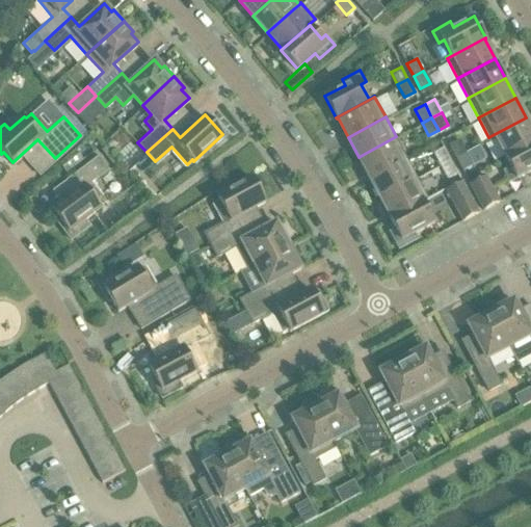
[(504,155),(530,139),(530,126),(526,117),(488,137),(489,138),(496,135),(505,154),(504,154),(504,155)]
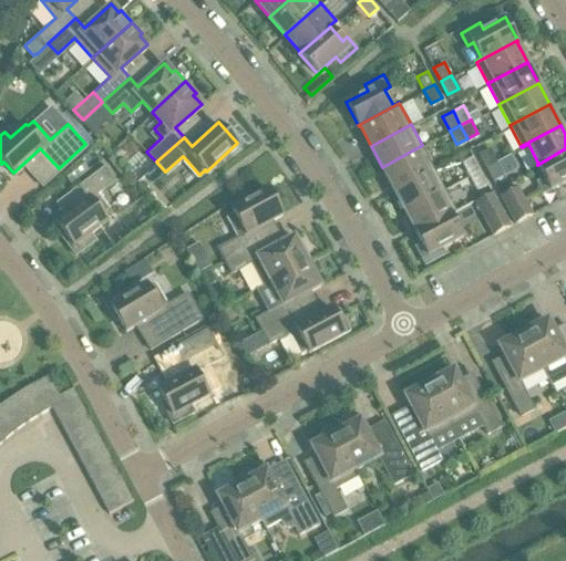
[(393,188),(433,166),(422,145),(382,167),(393,188)]
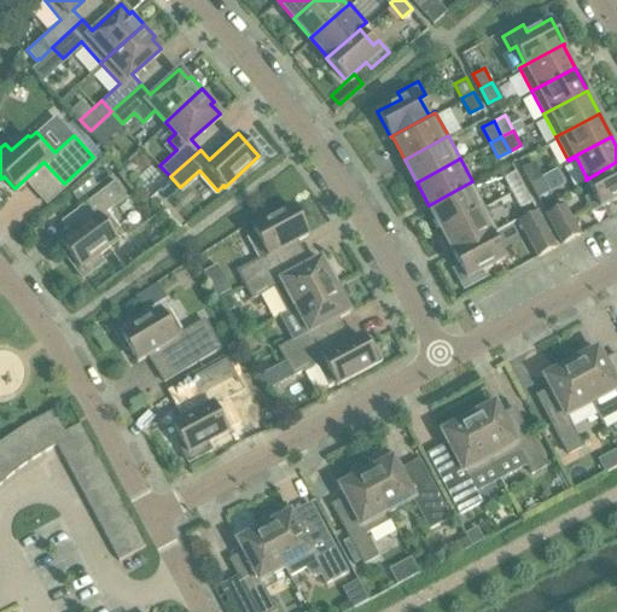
[(529,180),(541,174),(533,159),(522,165),(529,180)]
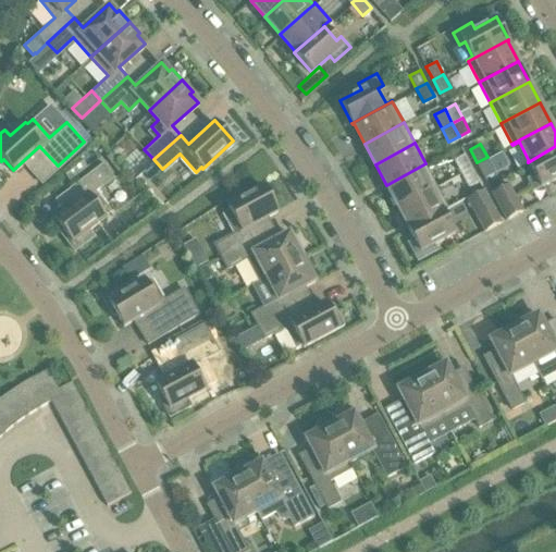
[(533,172),(526,175),(532,187),(540,184),(540,185),(555,176),(555,146),(528,162),(533,172)]
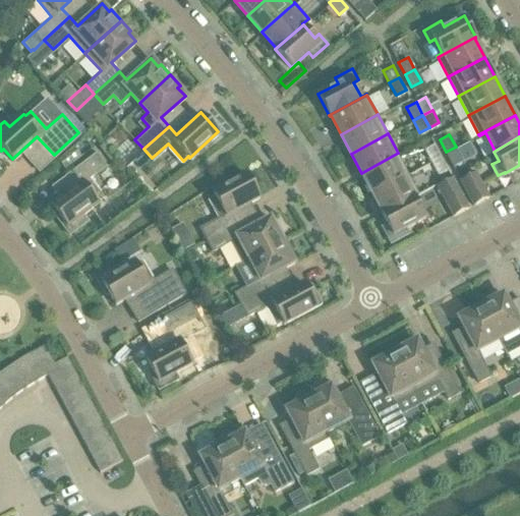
[(430,160),(441,155),(434,142),(424,148),(430,160)]
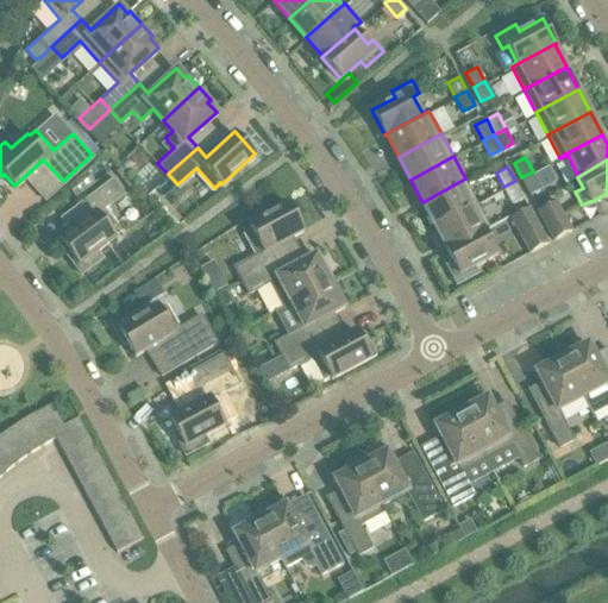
[(533,171),(521,177),(530,193),(540,187),(533,171)]
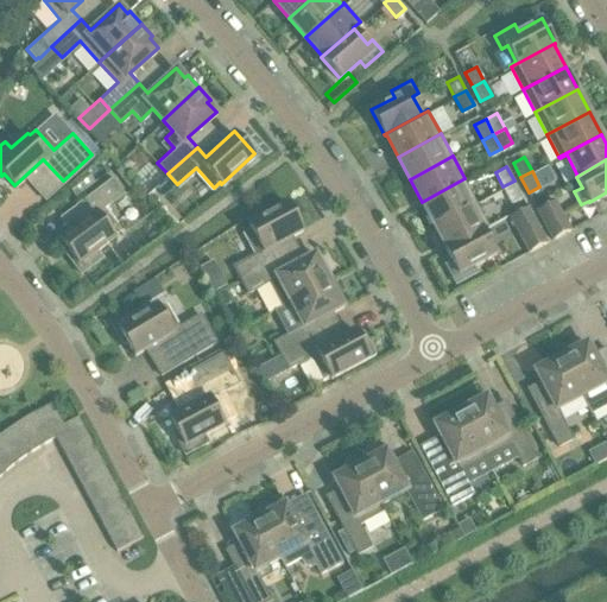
[(69,251),(67,252),(80,271),(101,255),(96,248),(114,235),(112,233),(119,228),(102,206),(122,191),(112,177),(80,201),(90,215),(59,238),(69,251)]
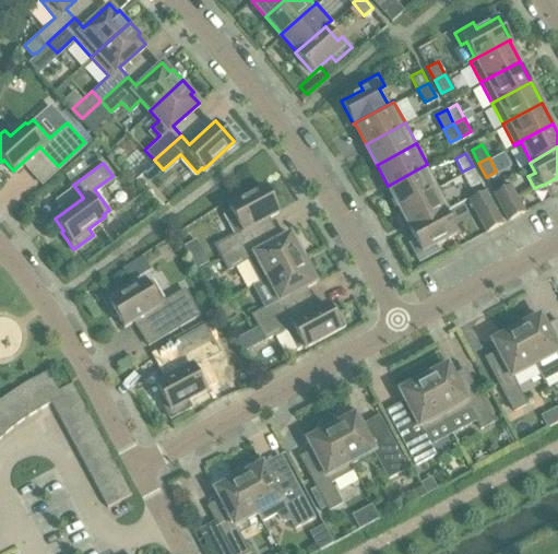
[(399,207),(438,185),(427,164),(388,186),(399,207)]
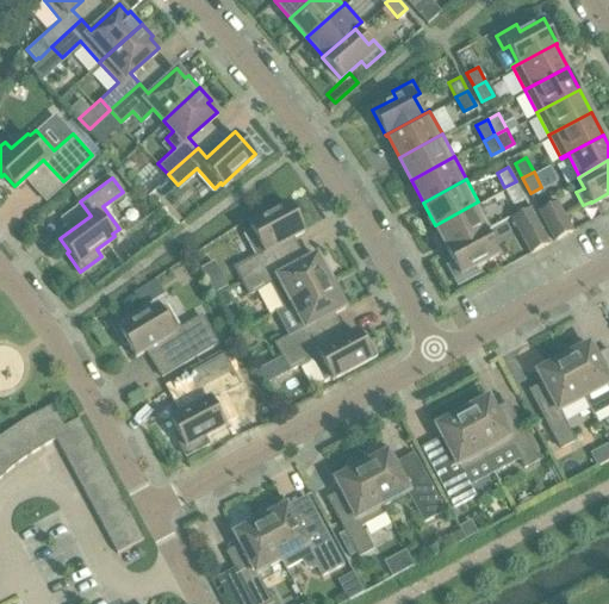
[(516,181),(504,187),(513,203),(523,197),(516,181)]
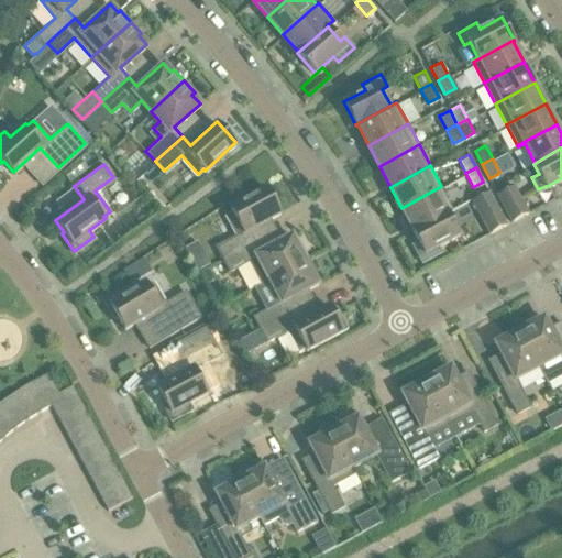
[(513,184),(497,193),(511,220),(528,211),(513,184)]
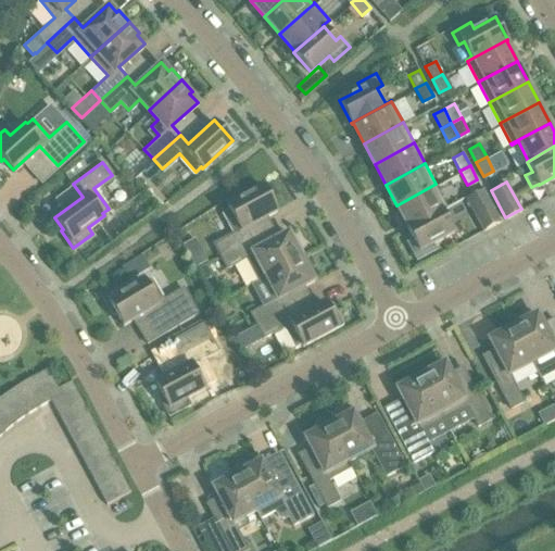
[(406,226),(446,204),(436,184),(396,205),(407,225),(406,226)]
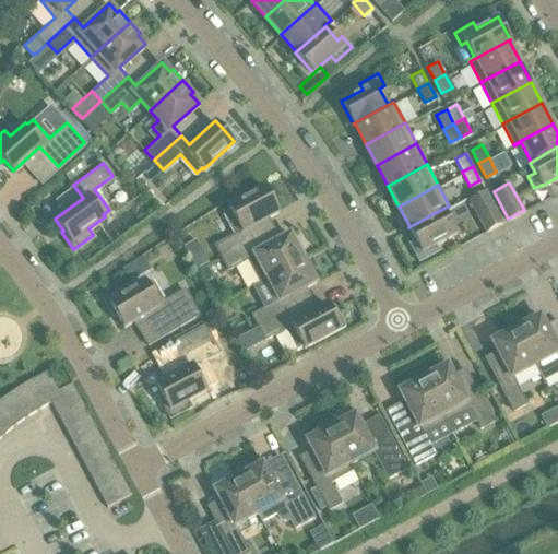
[(221,255),(252,238),(247,226),(277,210),(264,186),(228,205),(229,208),(222,211),(233,233),(214,243),(221,255)]
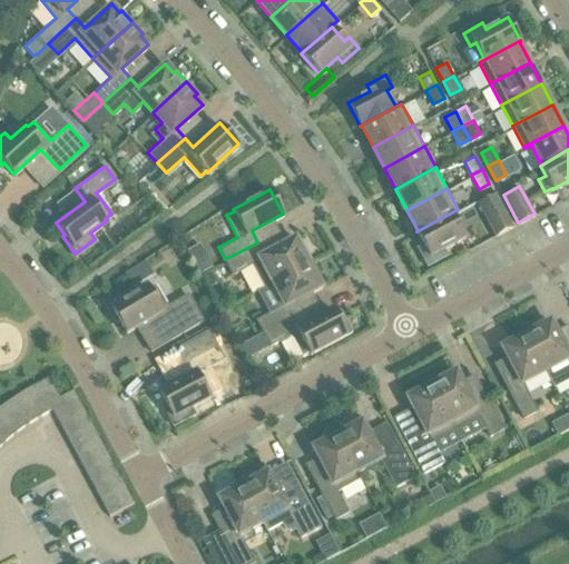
[(494,193),(478,201),(496,234),(511,225),(494,193)]
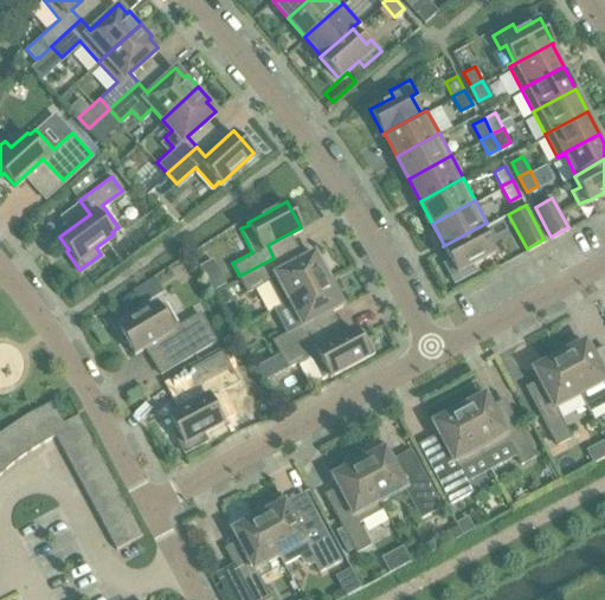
[(487,223),(443,246),(449,258),(443,262),(454,281),(475,270),(471,263),(494,251),(482,227),(488,224),(487,223)]
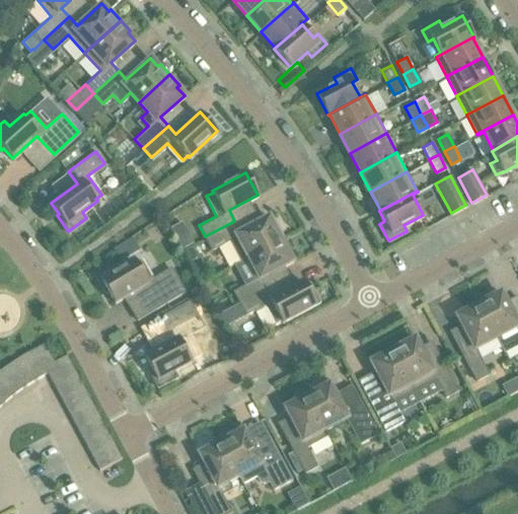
[(246,255),(284,236),(277,223),(274,225),(269,215),(240,231),(234,221),(205,236),(211,247),(227,239),(238,260),(246,255)]
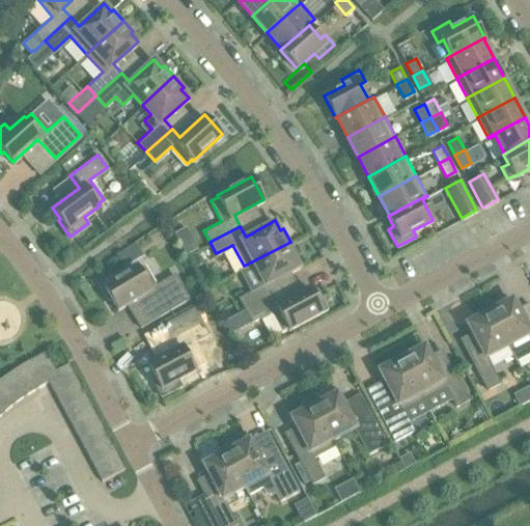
[(197,246),(192,238),(180,244),(186,253),(197,246)]
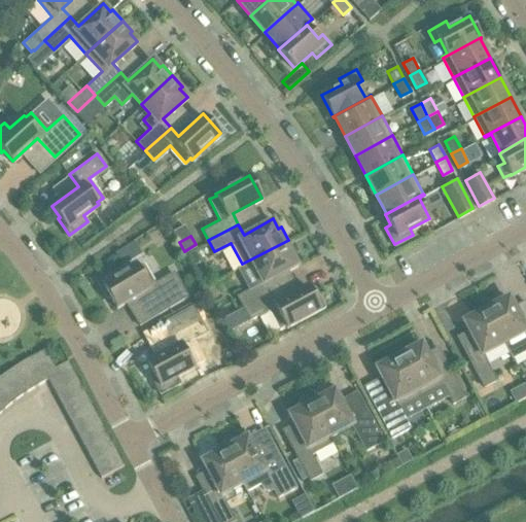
[(134,239),(114,250),(121,263),(141,251),(134,239)]
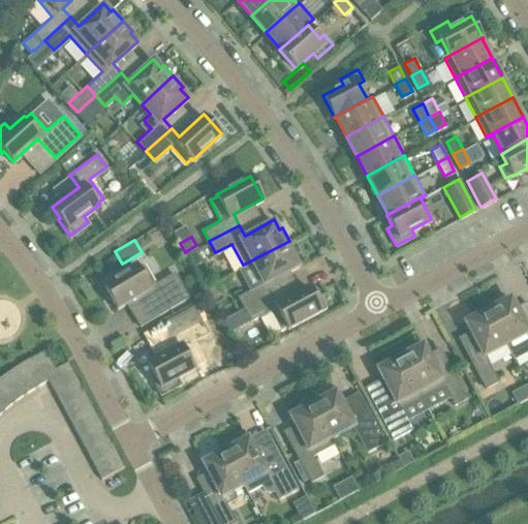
[(244,307),(275,291),(269,281),(298,265),(292,255),(296,253),(289,241),(251,260),(262,282),(238,296),(244,307)]
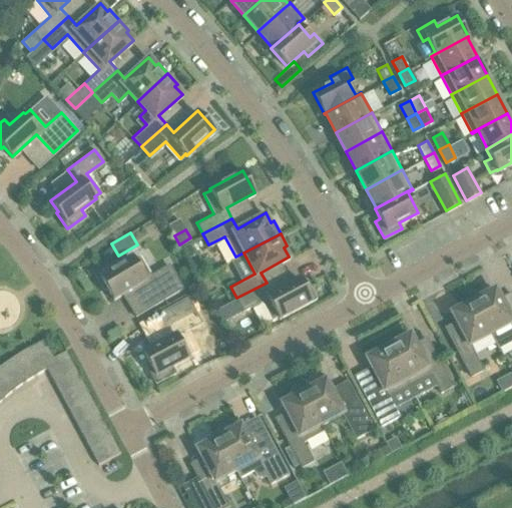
[(93,272),(103,288),(106,287),(113,298),(140,282),(154,303),(182,286),(168,264),(150,274),(139,256),(133,259),(132,257),(116,267),(112,261),(93,272)]
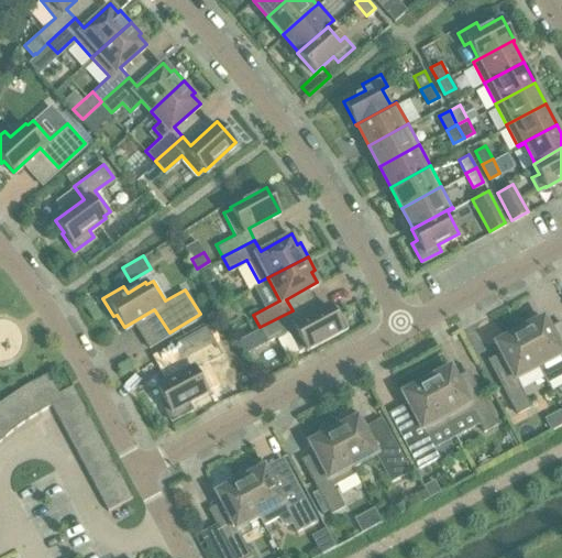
[(293,310),(260,327),(266,339),(286,328),(288,332),(298,350),(305,347),(306,349),(342,329),(346,327),(335,306),(331,308),(329,304),(298,321),(293,310)]
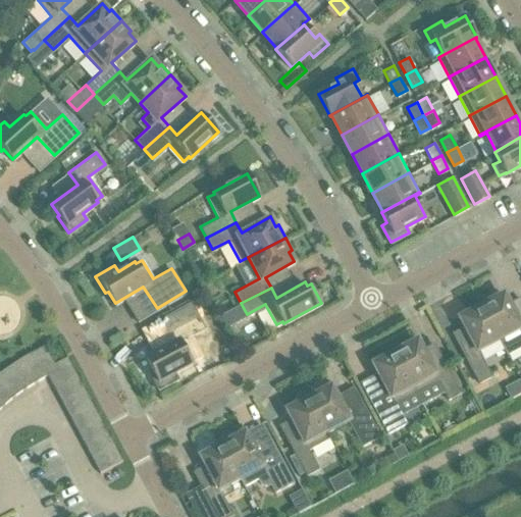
[(492,295),(479,302),(500,339),(506,352),(520,344),(520,319),(519,321),(504,293),(493,298),(492,295)]
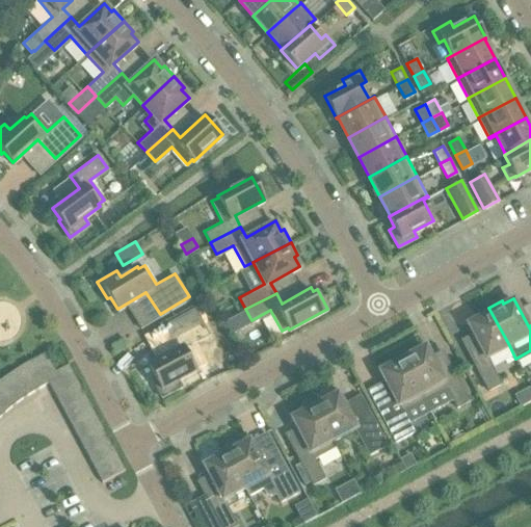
[(162,323),(177,349),(148,365),(155,376),(152,378),(161,396),(181,386),(178,378),(195,369),(194,367),(201,364),(189,343),(208,333),(194,307),(162,323)]
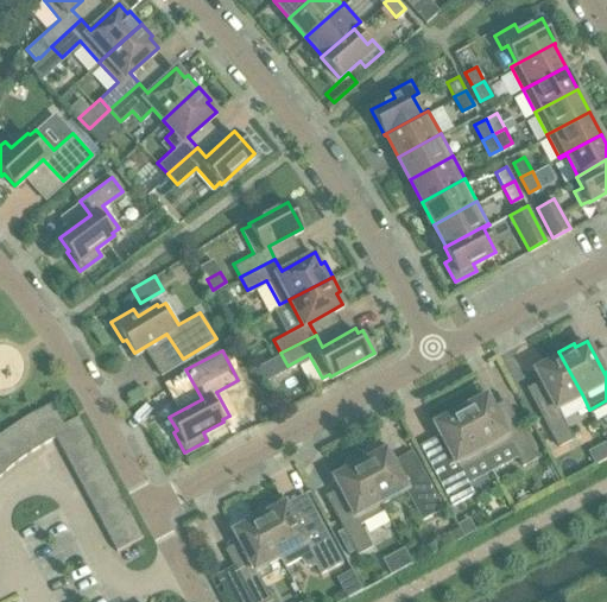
[(556,407),(582,394),(558,352),(544,359),(545,362),(535,368),(552,403),(539,409),(558,444),(571,437),(556,407)]
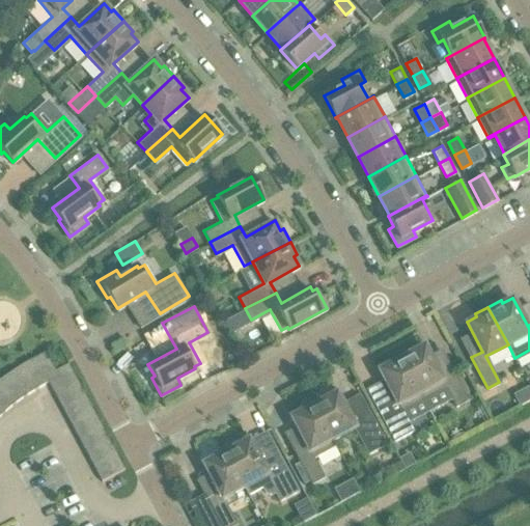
[(413,347),(400,354),(420,391),(423,397),(446,386),(455,405),(468,398),(451,367),(440,374),(424,344),(415,350),(413,347)]
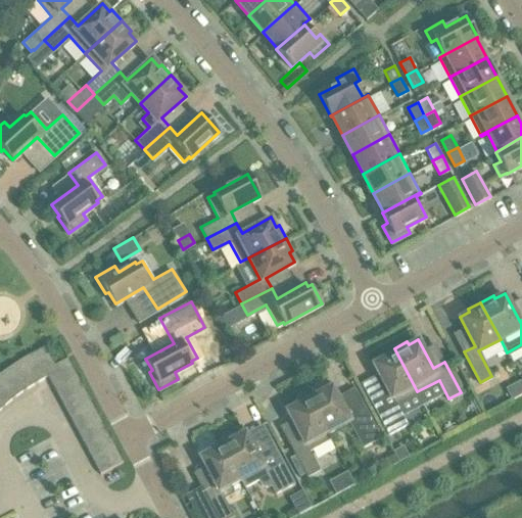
[(37,380),(47,374),(100,471),(122,460),(66,356),(54,363),(44,344),(20,357),(0,370),(0,407),(4,403),(14,394),(22,388),(37,380)]
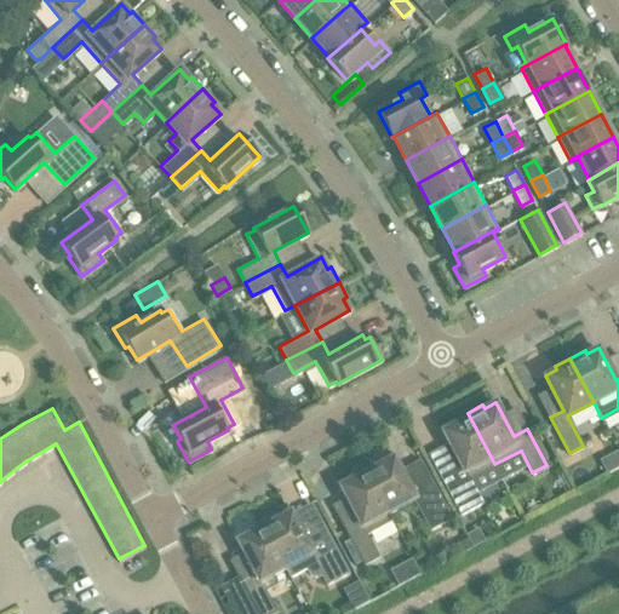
[(430,452),(429,453),(460,512),(481,500),(469,477),(494,464),(491,457),(468,413),(452,420),(454,424),(442,430),(450,443),(430,453),(430,452)]
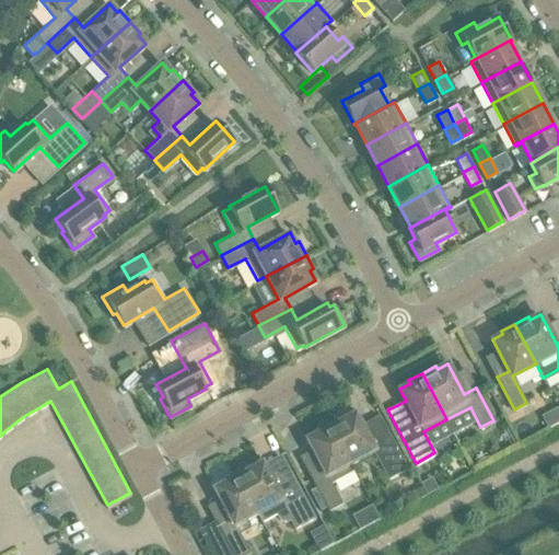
[(342,415),(329,423),(353,469),(354,469),(351,462),(374,450),(388,476),(400,470),(407,466),(381,418),(362,428),(354,413),(345,418),(342,415)]
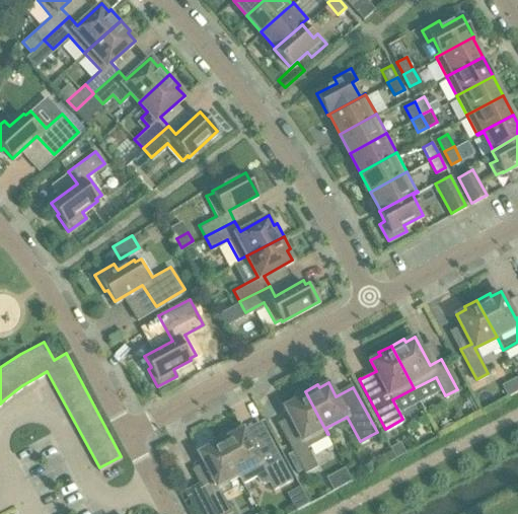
[(306,446),(327,434),(305,391),(292,398),(294,400),(284,406),(299,435),(288,441),(304,470),(315,464),(306,446)]
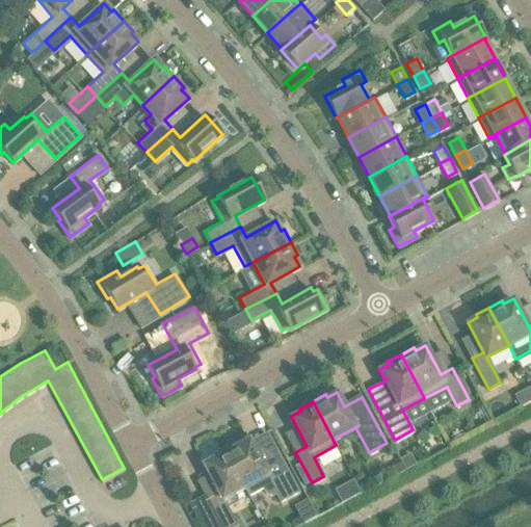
[(237,442),(224,448),(243,483),(242,483),(247,493),(262,484),(265,491),(271,492),(275,491),(280,499),(298,490),(274,445),(257,454),(248,439),(239,444),(237,442)]
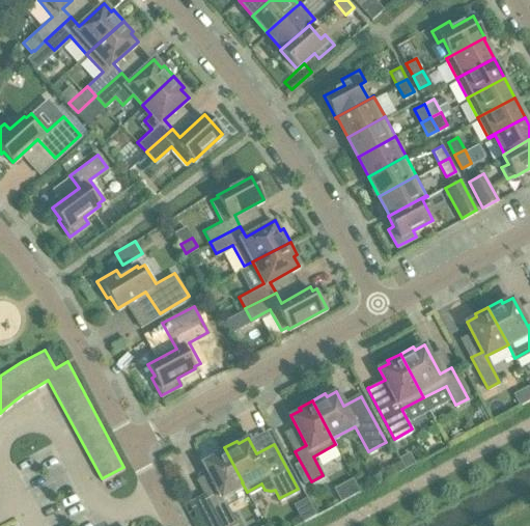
[(243,482),(224,447),(212,454),(213,458),(203,463),(217,489),(191,503),(202,525),(227,525),(235,522),(226,503),(236,498),(231,488),(242,482),(243,482)]
